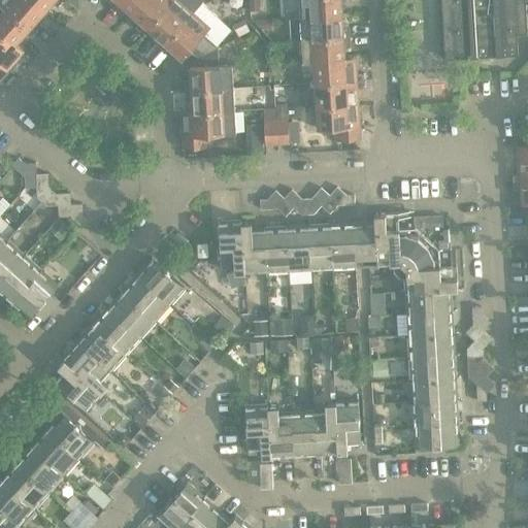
[(31,0),(0,0),(0,1),(34,32),(41,25),(37,21),(45,12),(31,0)]
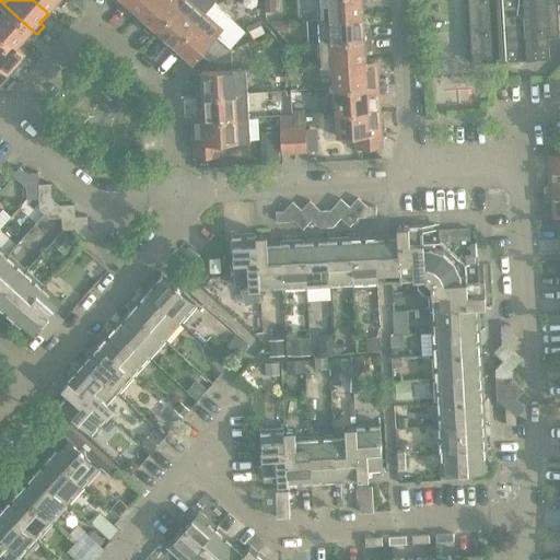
[(33,0),(48,13),(56,3),(60,8),(67,0),(33,0)]
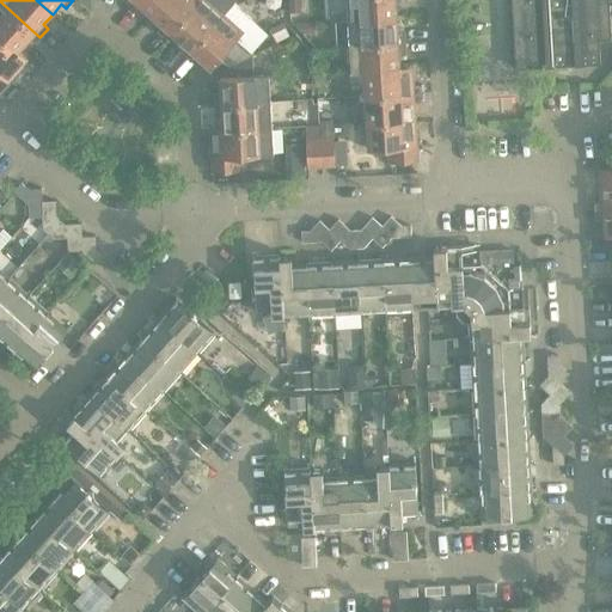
[(133,0),(129,5),(138,13),(142,8),(153,17),(167,0),(133,0)]
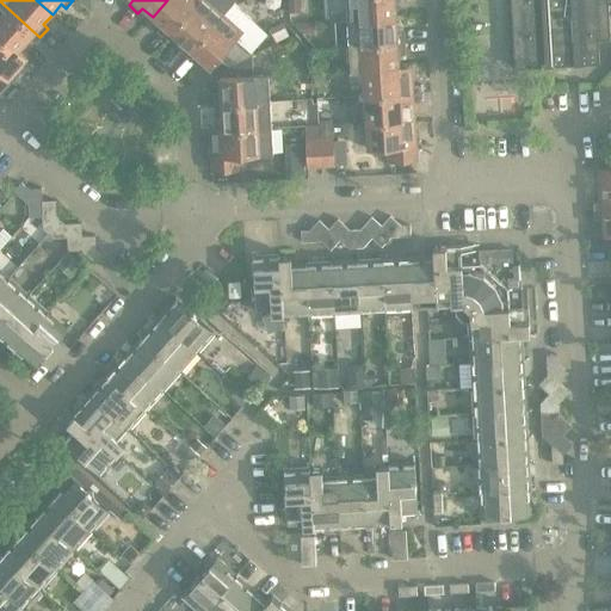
[(167,0),(153,17),(162,26),(158,31),(167,39),(202,0),(167,0)]
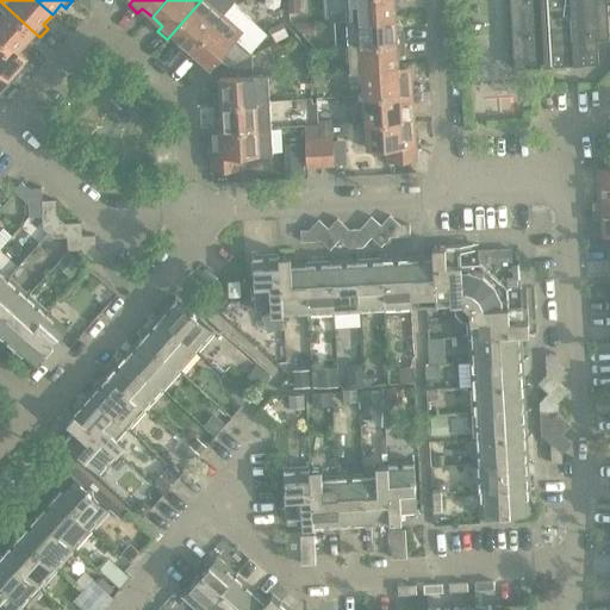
[(201,0),(167,39),(176,47),(180,42),(190,50),(191,51),(223,14),(236,0),(201,0)]
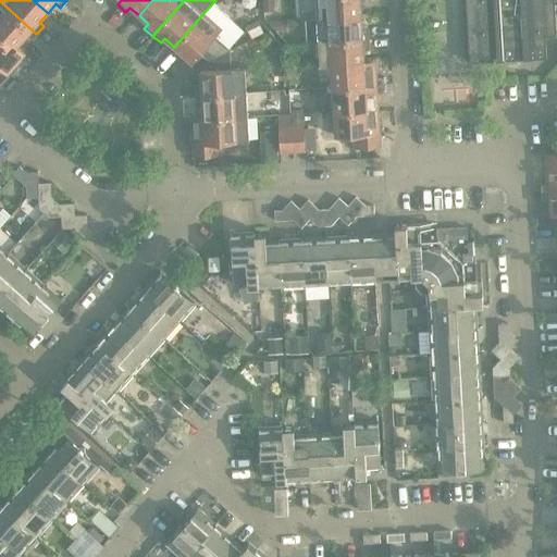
[(273,0),(263,0),(264,12),(274,11),(273,0)]
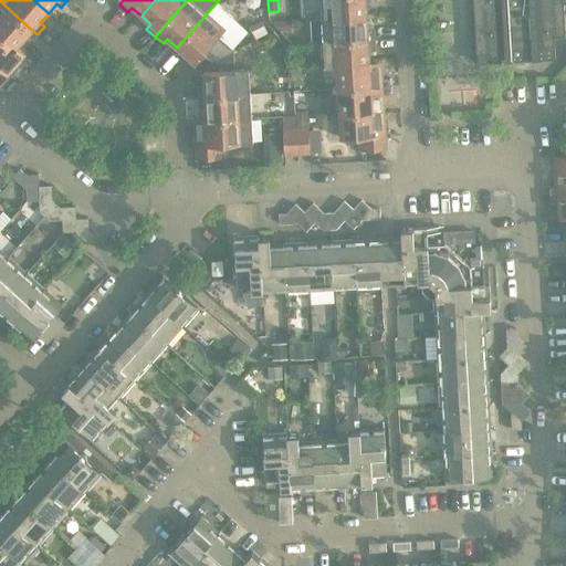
[(373,0),(321,0),(322,19),(367,17),(367,3),(373,3),(373,0)]
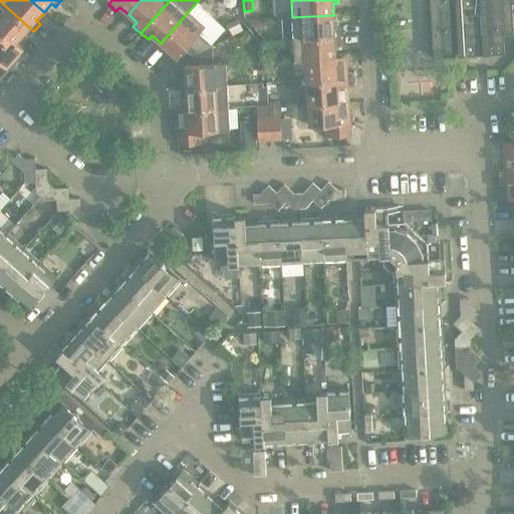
[(513,0),(430,0),(434,57),(505,53),(504,33),(513,33),(512,3),(513,2),(513,0)]
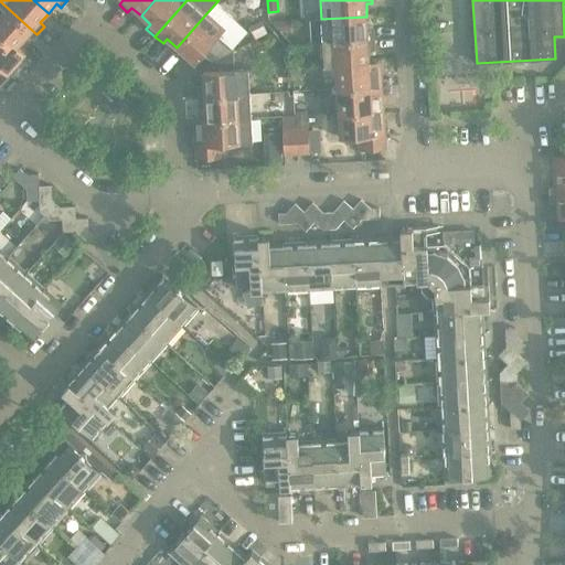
[(0,33),(17,49),(18,48),(25,39),(30,43),(36,34),(0,1),(0,33)]
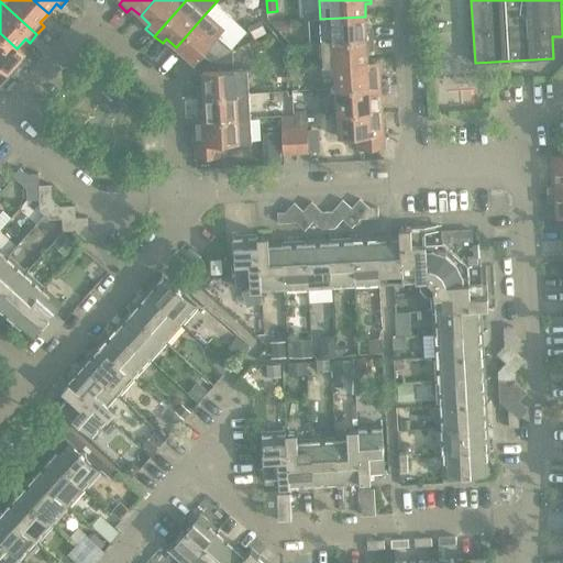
[(176,47),(175,46),(170,51),(180,59),(185,55),(195,64),(233,20),(216,4),(207,14),(206,13),(176,47)]
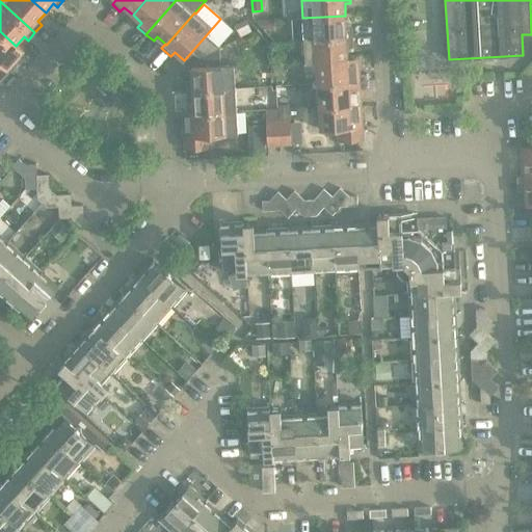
[(302,18),(292,19),(294,41),(304,41),(352,37),(352,27),(346,27),(345,16),(302,18)]
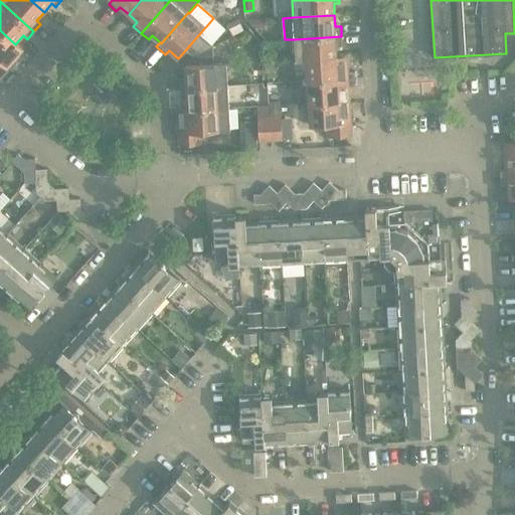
[(237,19),(225,25),(231,36),(242,30),(237,19)]
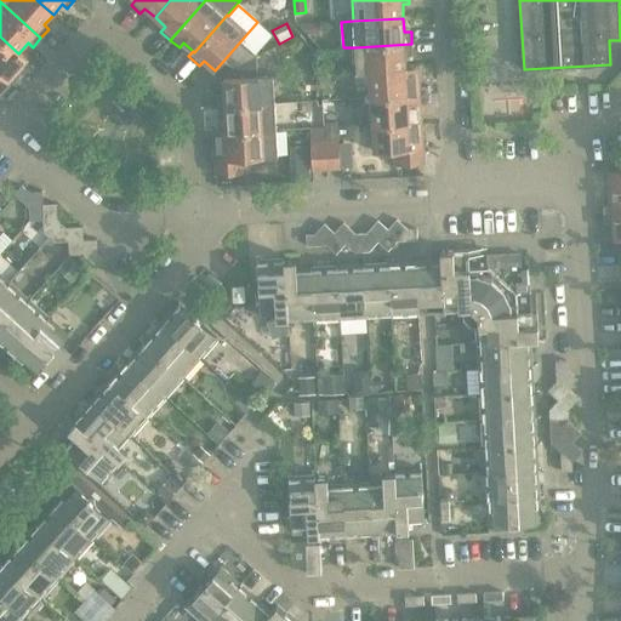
[(0,73),(10,83),(29,61),(20,52),(18,53),(0,36),(0,73)]
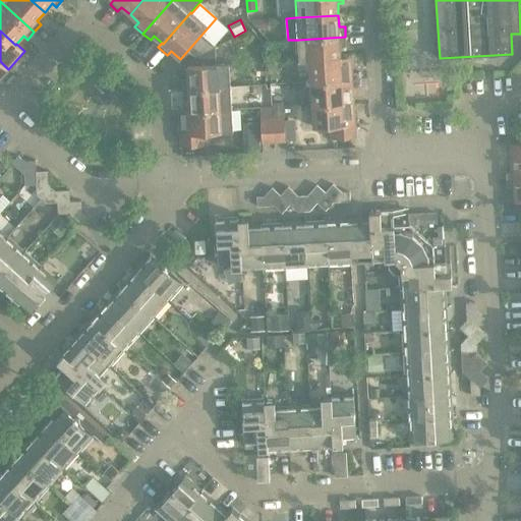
[(345,37),(298,40),(299,62),(309,62),(309,61),(341,59),(341,58),(340,47),(346,47),(345,37)]
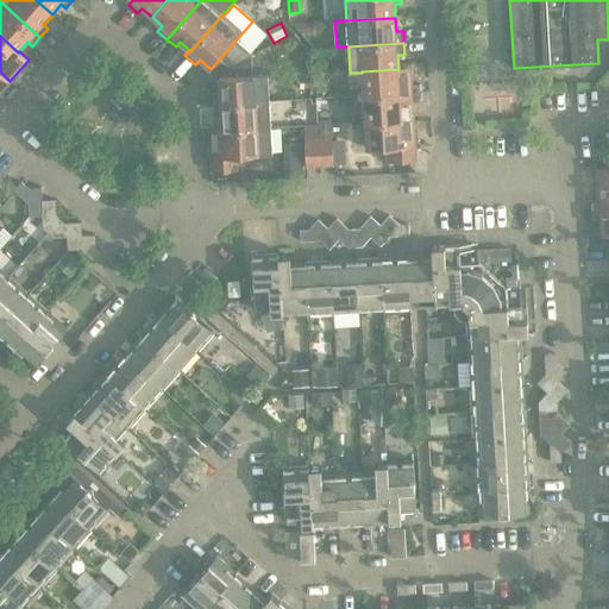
[(358,93),(358,96),(419,93),(419,85),(412,86),(410,67),(399,68),(399,69),(362,71),(362,73),(363,93),(358,93)]
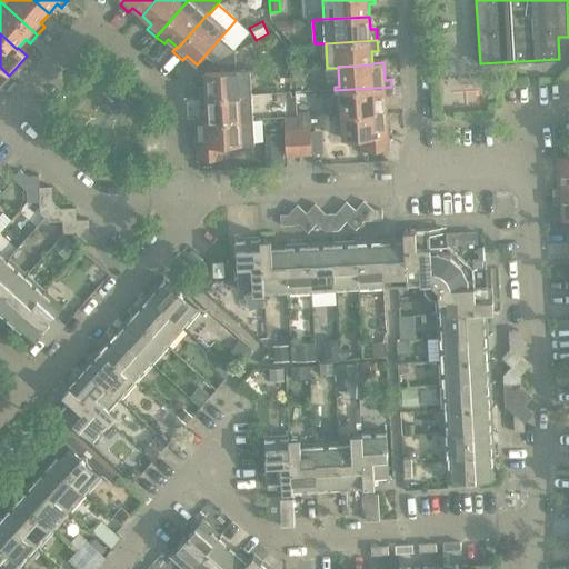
[(199,87),(200,98),(252,95),(250,70),(205,72),(206,86),(199,87)]
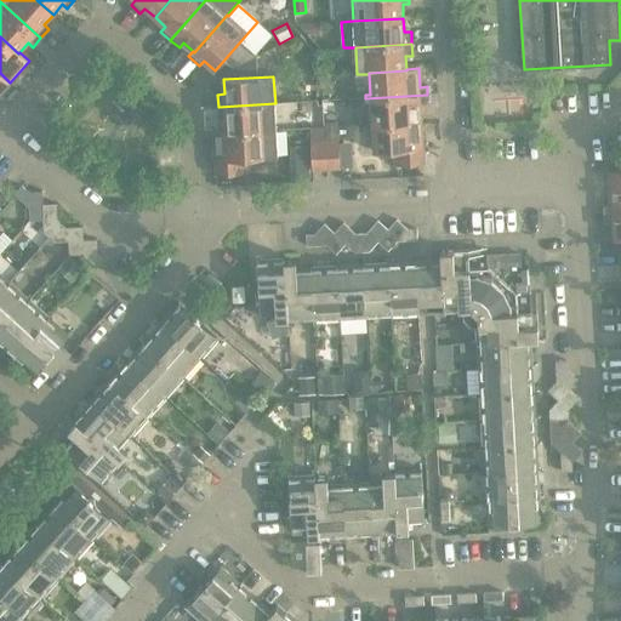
[(427,95),(365,98),(365,102),(371,102),(372,125),(422,121),(421,104),(428,104),(427,95)]
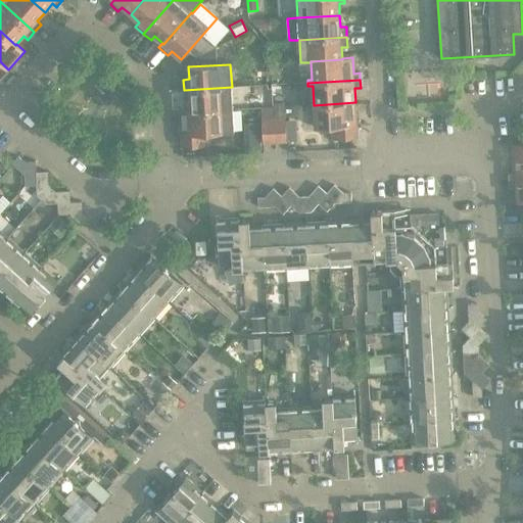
[(232,87),(184,90),(185,100),(190,100),(191,110),(191,111),(222,110),(222,111),(233,110),(232,87)]
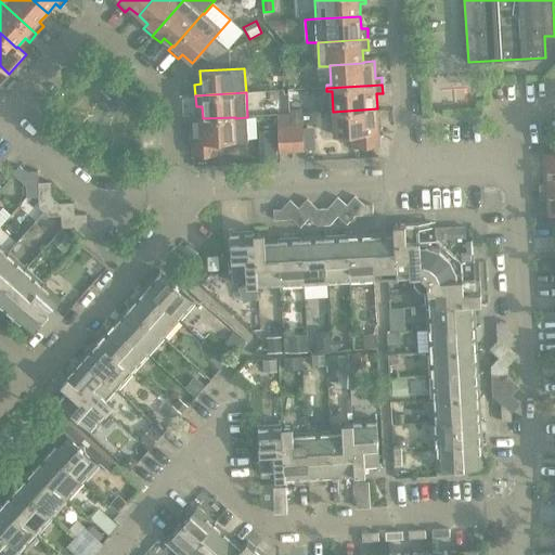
[(377,108),(333,112),(334,136),(352,134),(378,133),(377,108)]
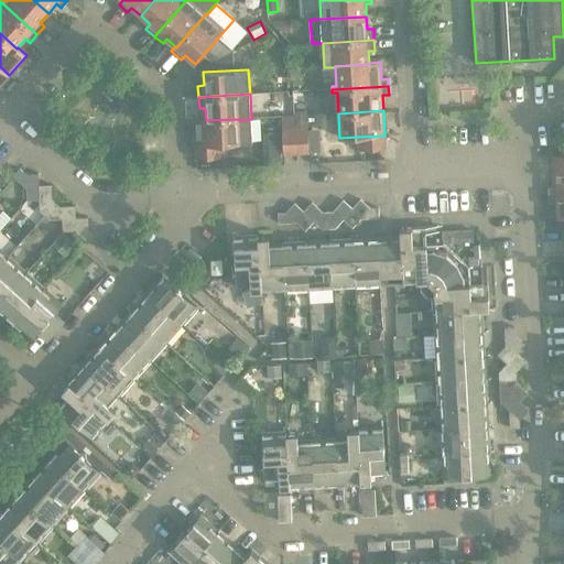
[(307,115),(294,116),(295,128),(307,127),(307,115)]
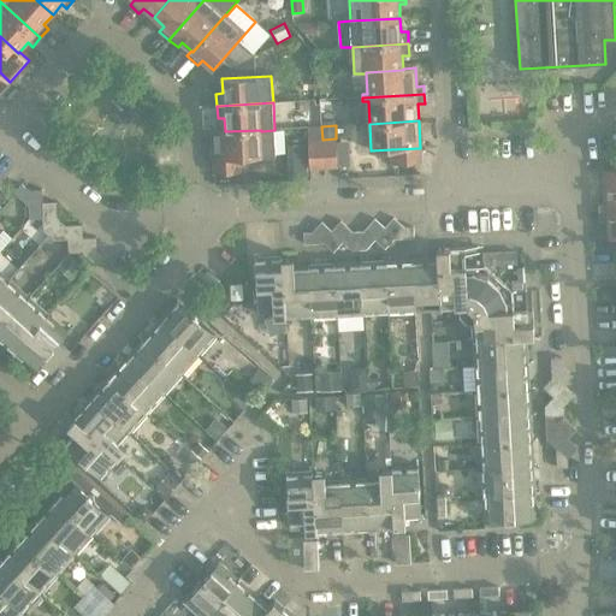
[(213,160),(242,158),(264,157),(261,131),(261,130),(225,131),(225,130),(212,131),(213,160)]
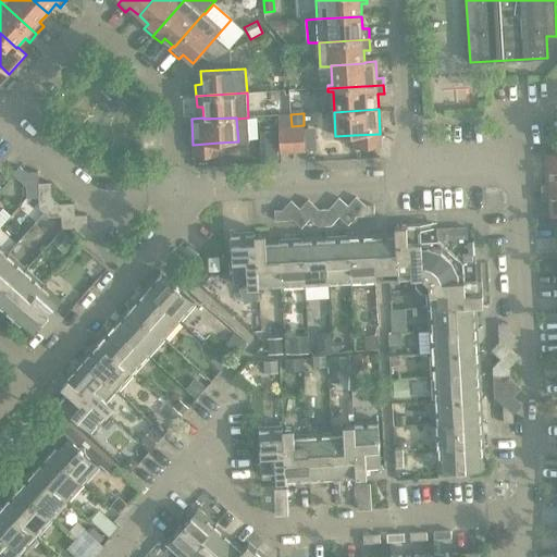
[(304,125),(292,126),(293,152),(306,151),(304,125)]
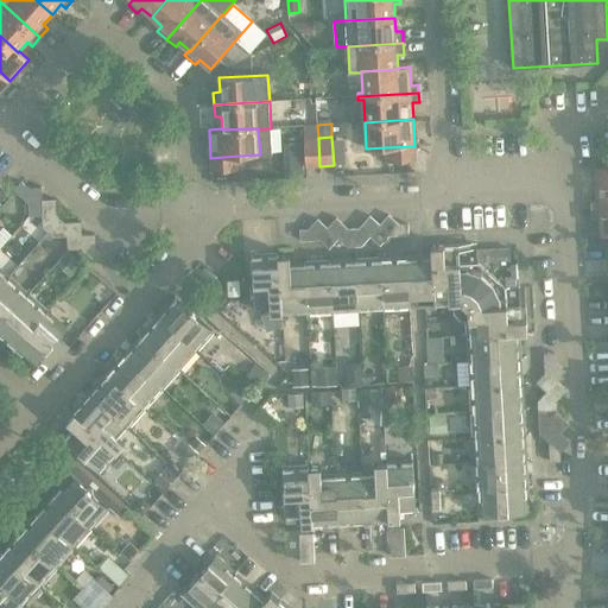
[(320,166),(318,138),(304,138),(306,166),(320,166)]
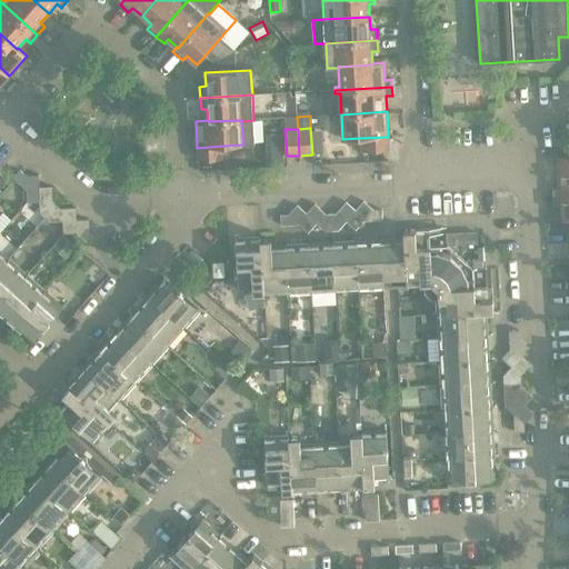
[(388,137),(361,138),(362,152),(389,150),(388,137)]
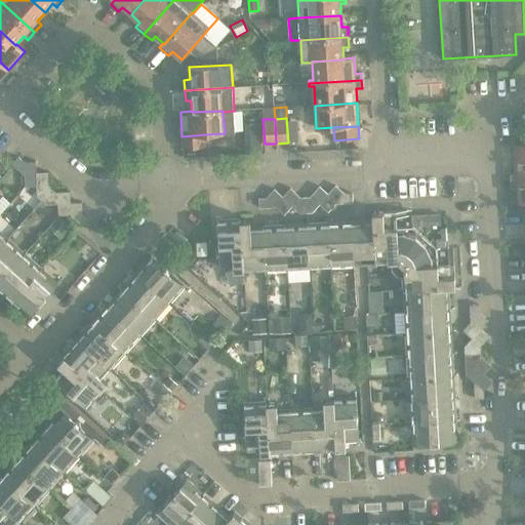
[(206,134),(182,136),(183,149),(207,147),(206,134)]
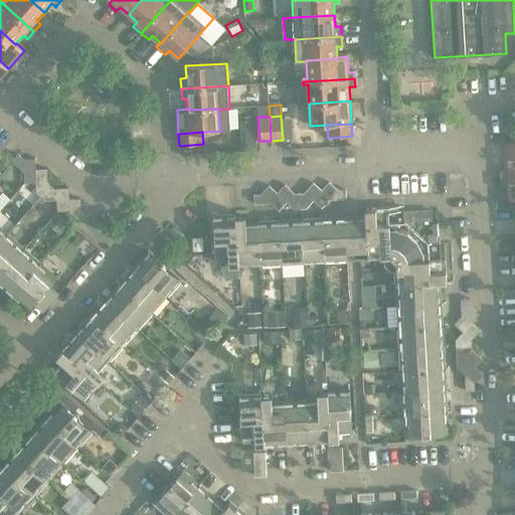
[(258,140),(241,141),(241,150),(258,149),(258,140)]
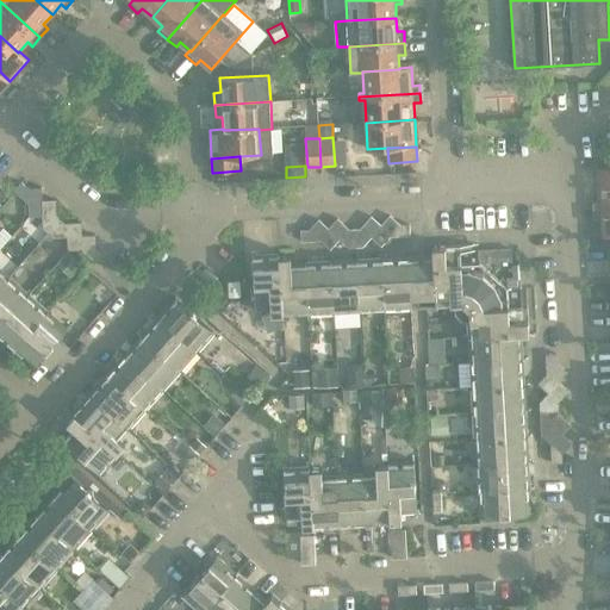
[(599,203),(593,203),(593,211),(609,210),(609,168),(598,169),(599,203)]
